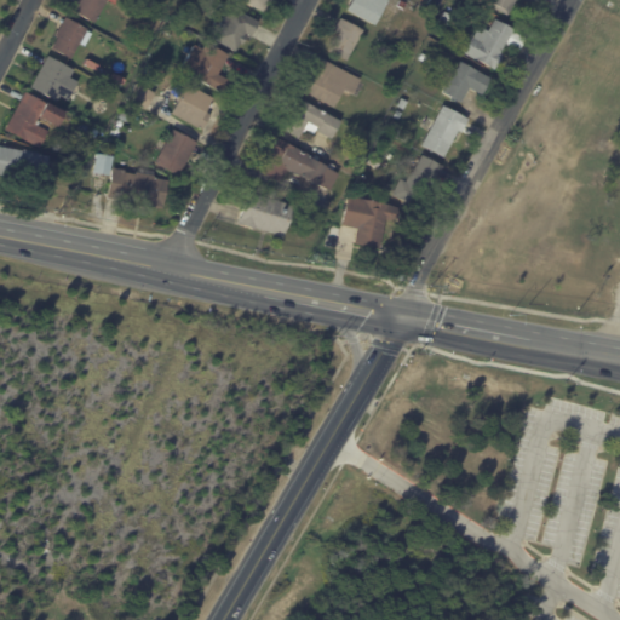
[(108,0),(97,23),(74,10),(79,0),(108,0)]
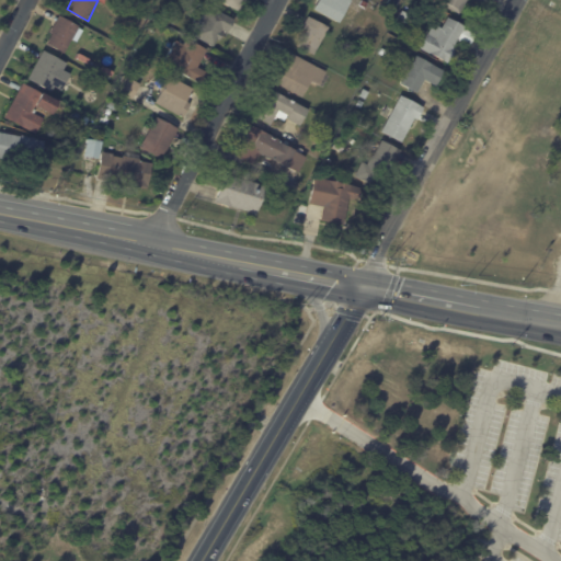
[(247,0),(241,12),(218,0),(247,0)]
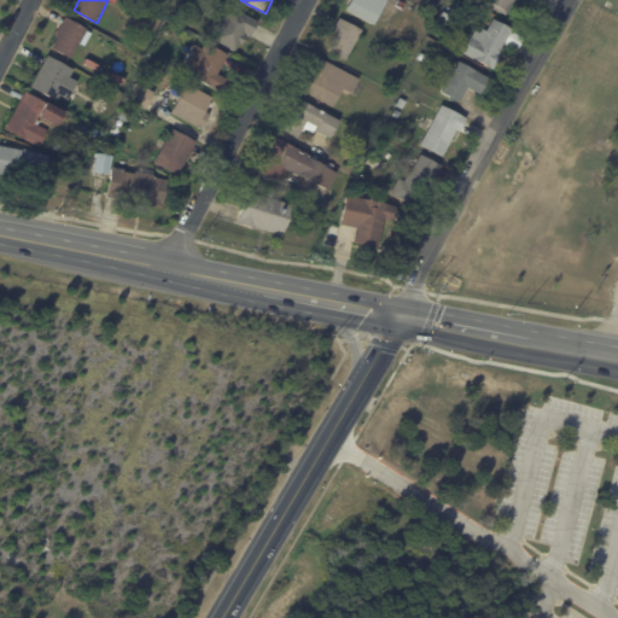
[(353,0),(390,0),(377,25),(348,10),(353,0)]
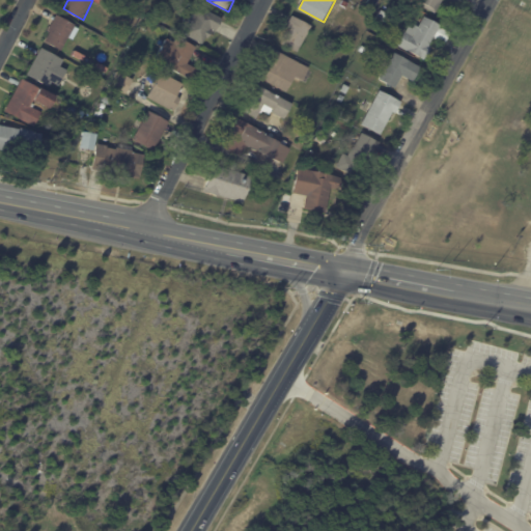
[(475,0),(473,6),(460,0),(444,0),(437,14),(418,3),(419,0),(475,0)]
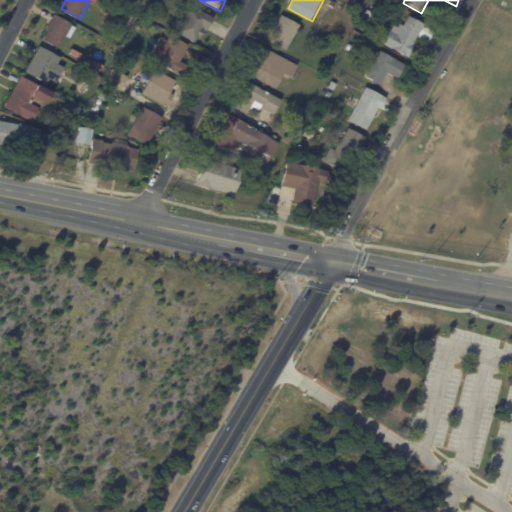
[(214,19),(208,29),(204,27),(203,29),(205,30),(201,37),(199,36),(196,42),(177,32),(192,5),(215,18),(214,19)]
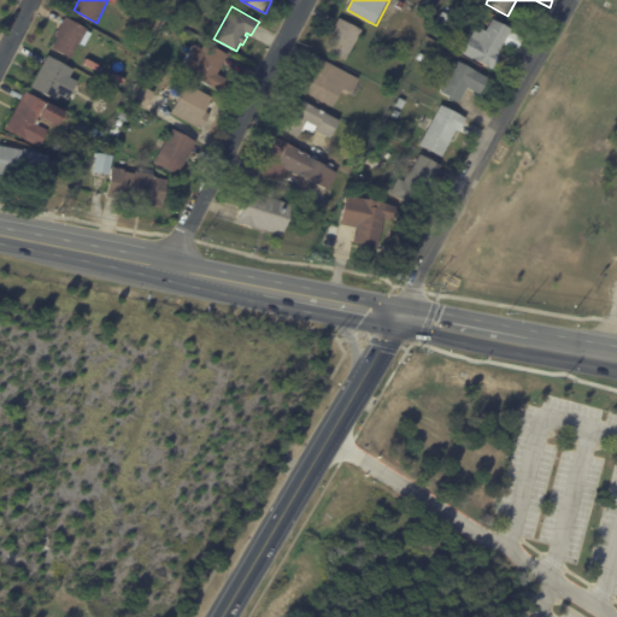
[(444,12),(453,21),(448,28),(439,19),(444,12)]
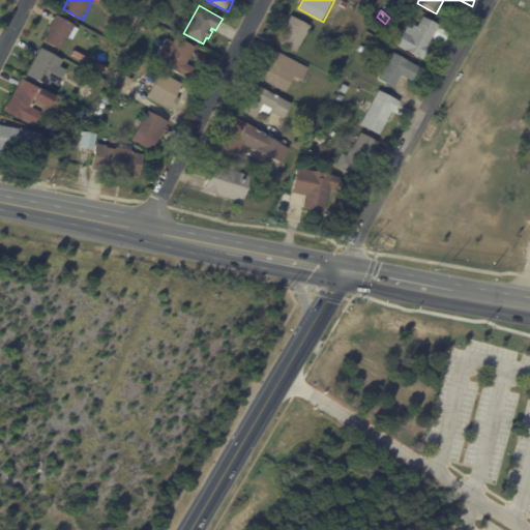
[(50,32),(51,31),(49,30),(57,15),(77,25),(62,51),(46,41),(50,32)]
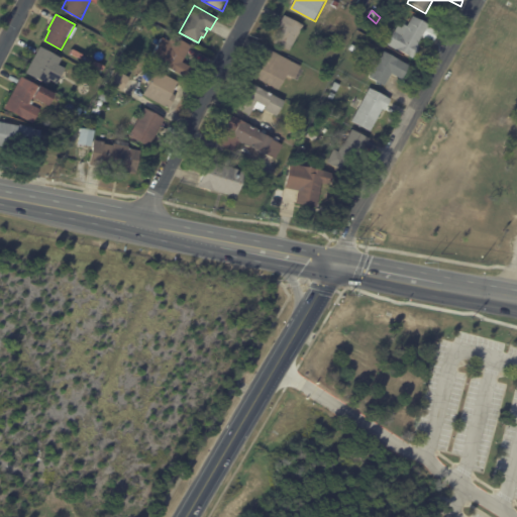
[(282,22),(286,15),(305,25),(291,50),(276,42),(284,27),(280,25),(282,22)]
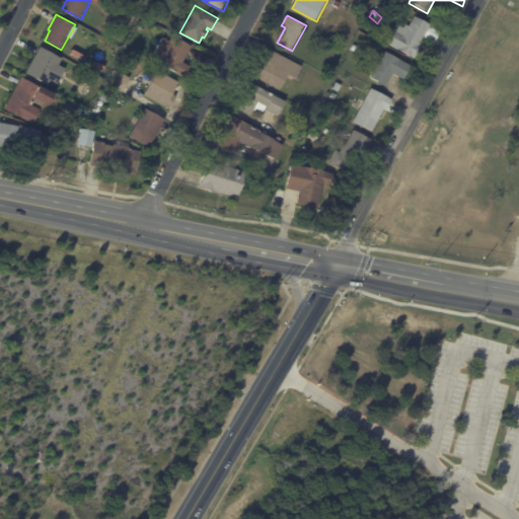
[(141,16),(148,22),(146,26),(138,21),(141,16)]
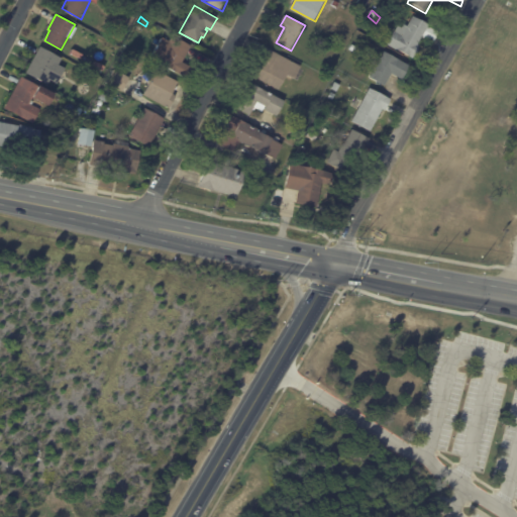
[(159,22),(162,16),(168,18),(164,25),(159,22)]
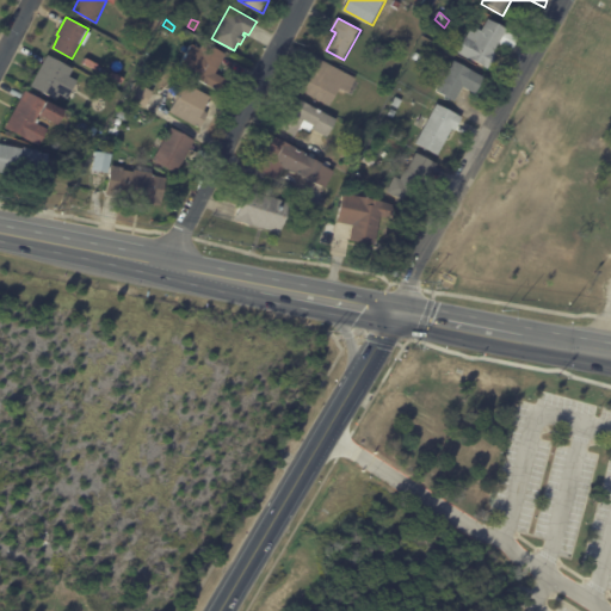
[(520,38),(513,50),(501,44),(498,49),(500,50),(489,68),(460,53),(468,37),(469,37),(476,25),(485,31),(491,19),(510,29),(508,30),(520,37),(520,38)]
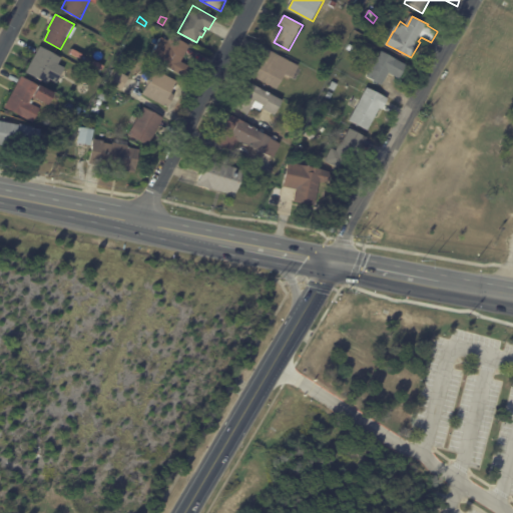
[(138,31),(135,37),(129,34),(132,28),(138,31)]
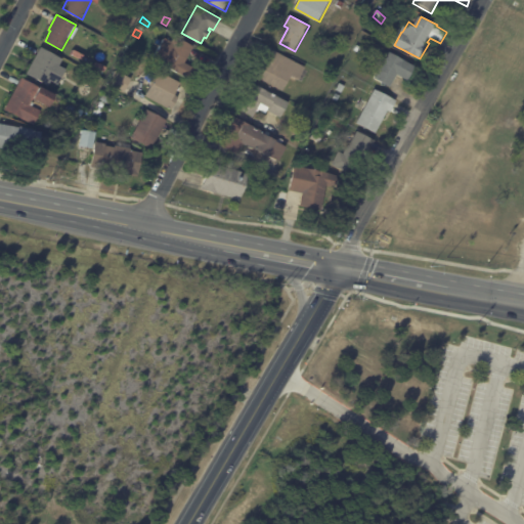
[(193,48),(185,62),(193,67),(188,78),(154,57),(165,38),(172,41),(176,35),(194,46),(193,48)]
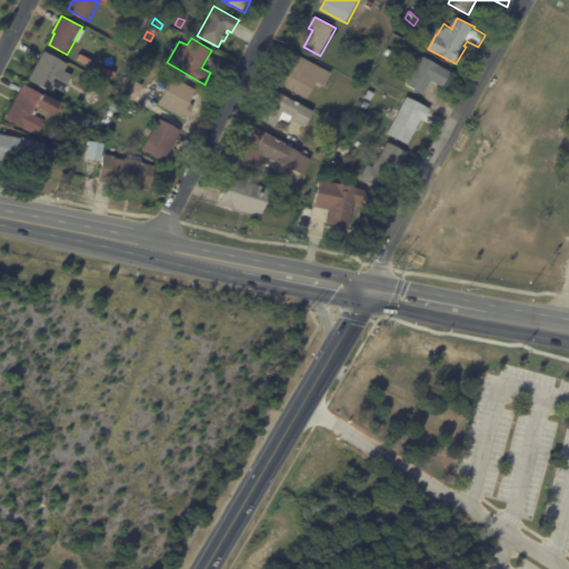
[(69,83),(63,92),(57,88),(53,93),(29,80),(46,51),(69,65),(66,71),(73,76),(69,83)]
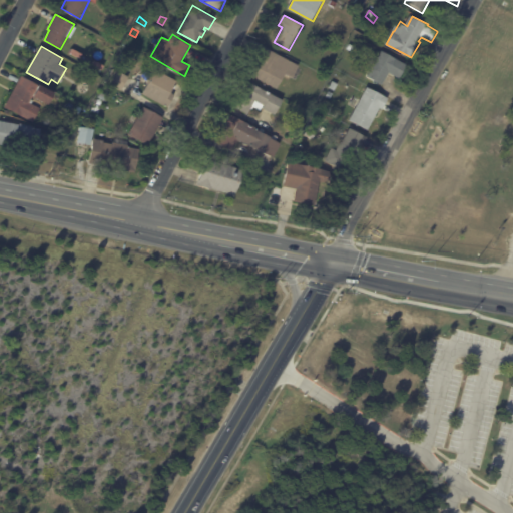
[(267,48),(300,65),(294,77),(286,74),(279,89),(253,76),(263,59),(260,57),(265,47),(267,48)]
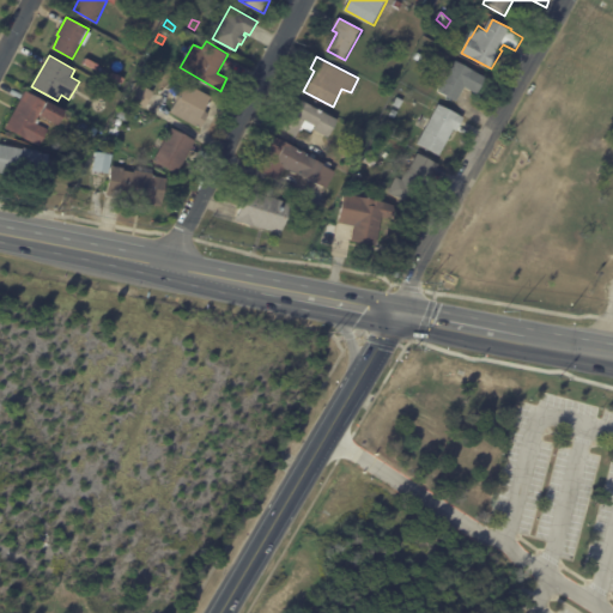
[(456,102),(441,92),(448,79),(441,74),(445,65),(454,70),(457,61),(487,78),(478,95),(466,87),(457,103),(456,102)]
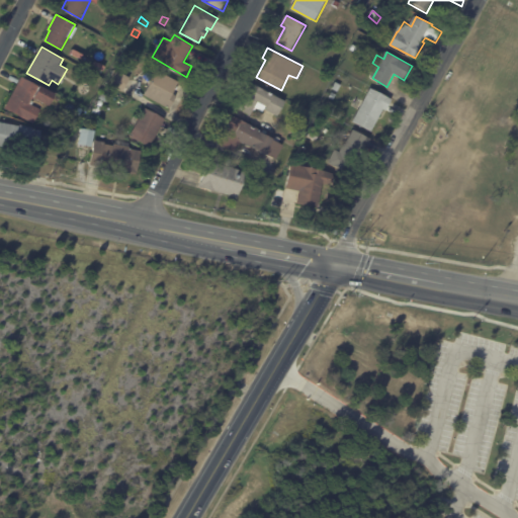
[(178,84),(173,93),(177,96),(170,108),(145,94),(158,70),(179,82),(178,84)]
